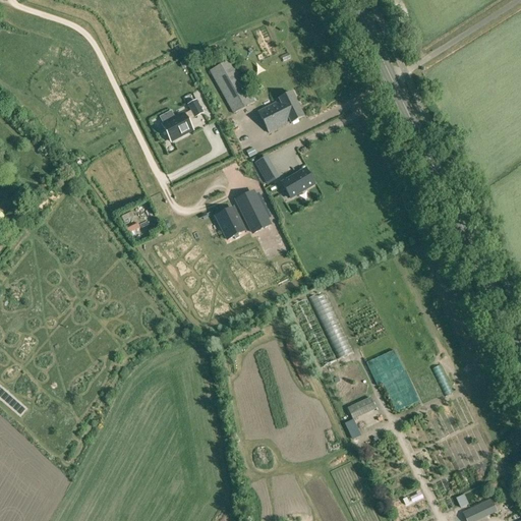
[(233,114),(254,103),(231,60),(210,71),(233,114)]
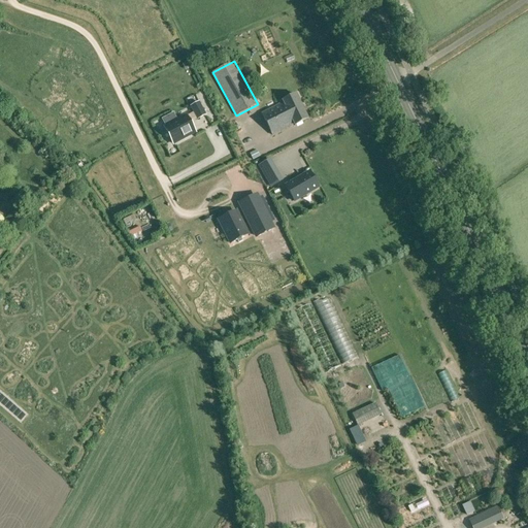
[(294,126),(308,120),(296,95),(283,101),(283,103),(262,113),(272,135),(294,125),(294,126)]
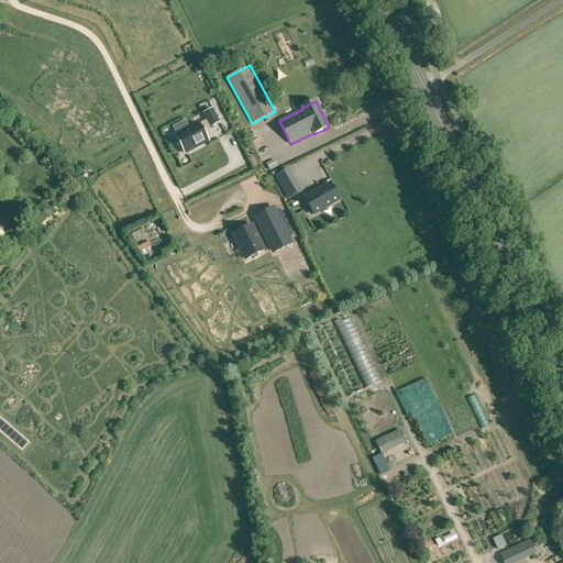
[(212,108),(202,113),(210,128),(220,123),(212,108)]
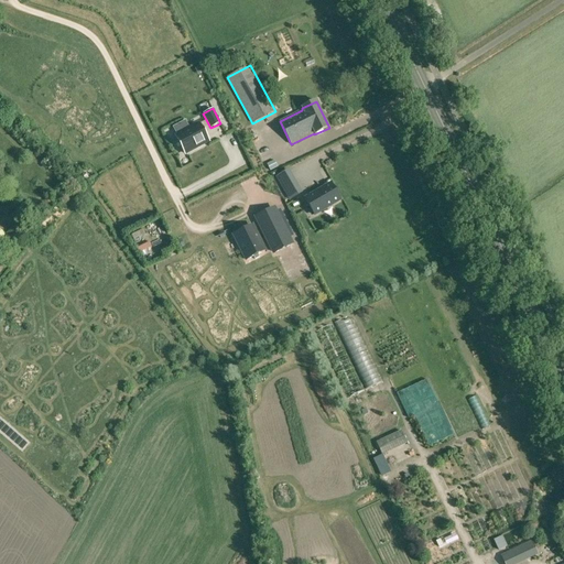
[(199,122),(174,136),(185,155),(210,142),(199,122)]
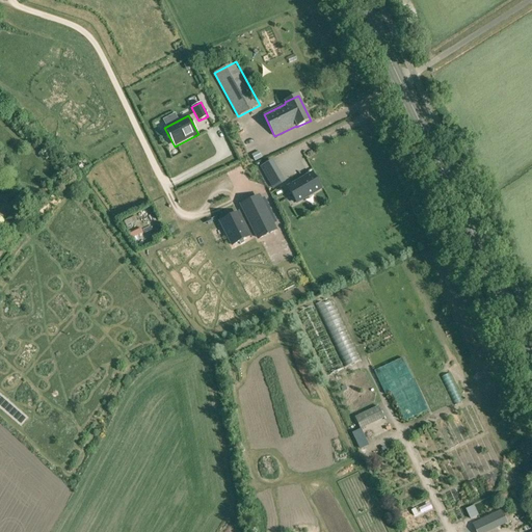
[(372,148),(365,156),(371,162),(378,153),(372,148)]
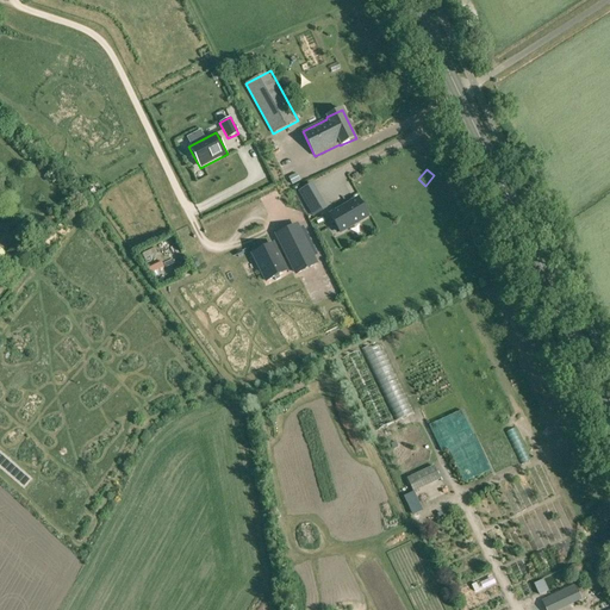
[(297,173),(288,178),(292,185),(300,180),(297,173)]
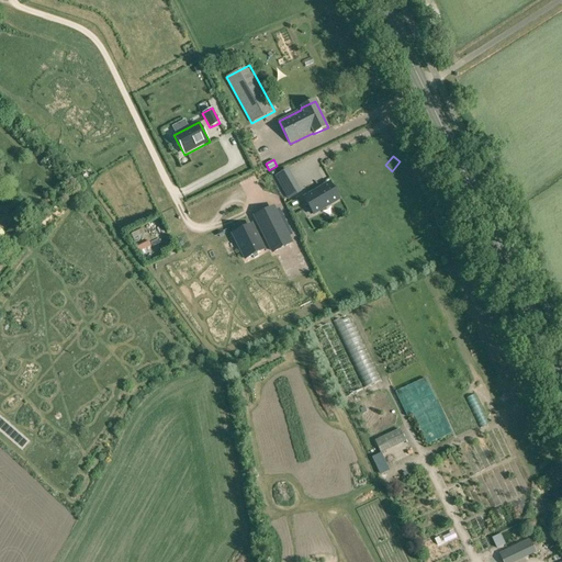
[(336,160),(267,189),(271,201),(341,172),(336,160)]
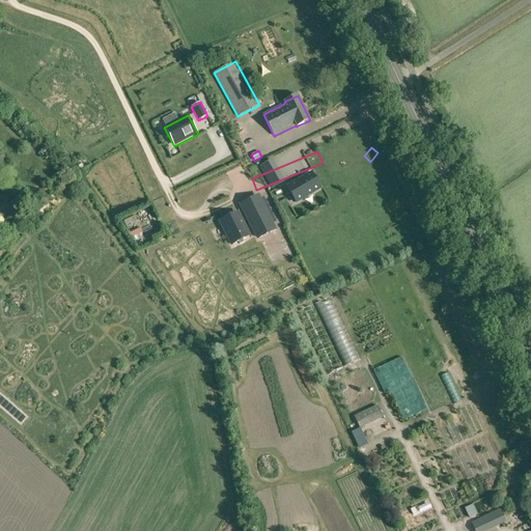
[(322,189),(311,171),(285,186),(297,204),(322,189)]
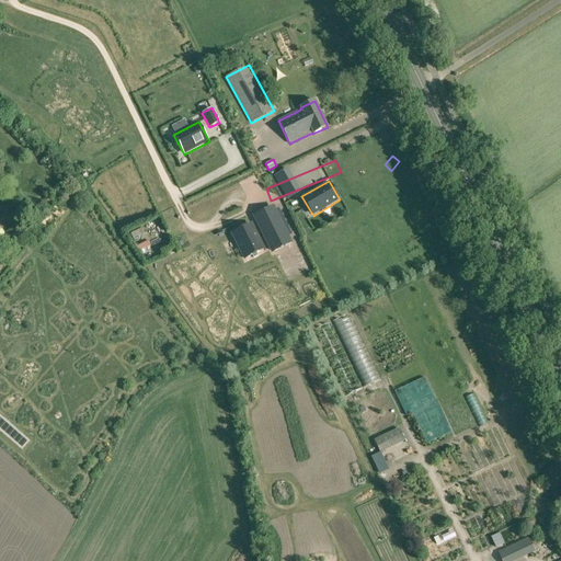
[(272,253),(293,243),(273,205),(252,216),(272,253)]
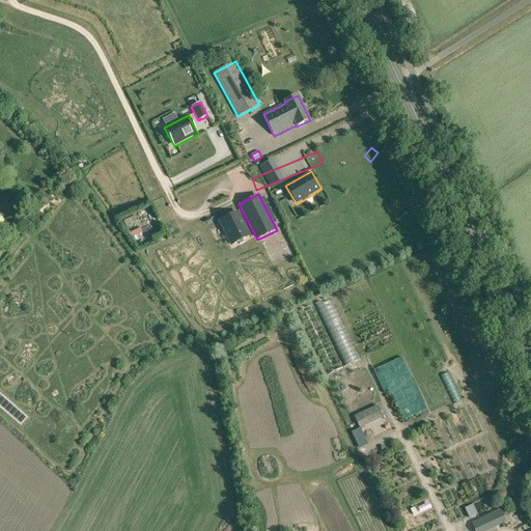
[(239,212),(218,221),(230,246),(251,236),(239,212)]
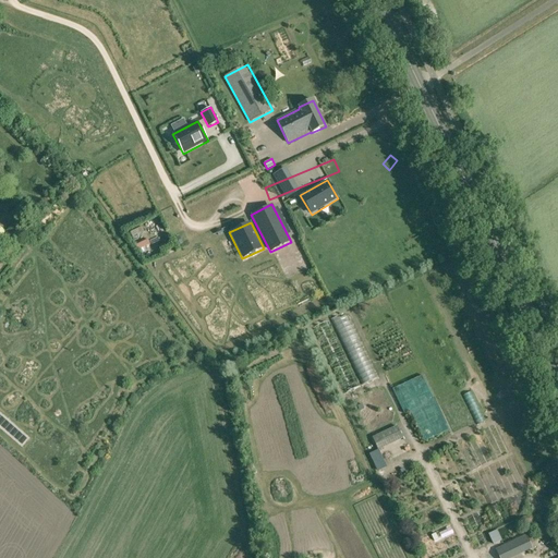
[(366,385),(383,379),(379,371),(363,375),(366,385)]
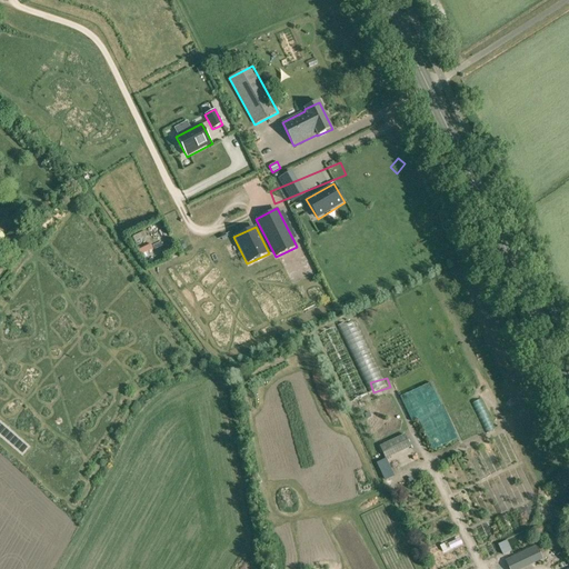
[(367,397),(363,382),(350,385),(353,400),(367,397)]
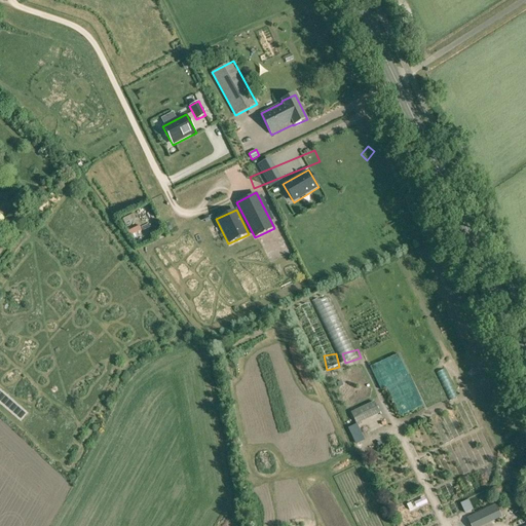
[(351,413),(357,424),(362,422),(357,410),(351,413)]
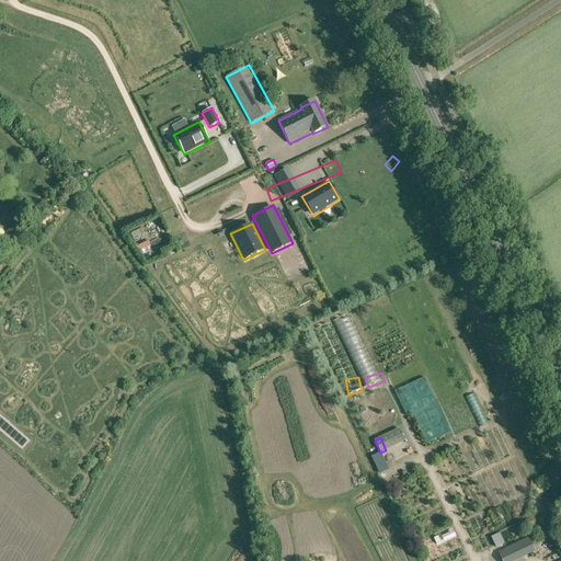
[(495,548),(505,545),(500,534),(491,537),(495,548)]
